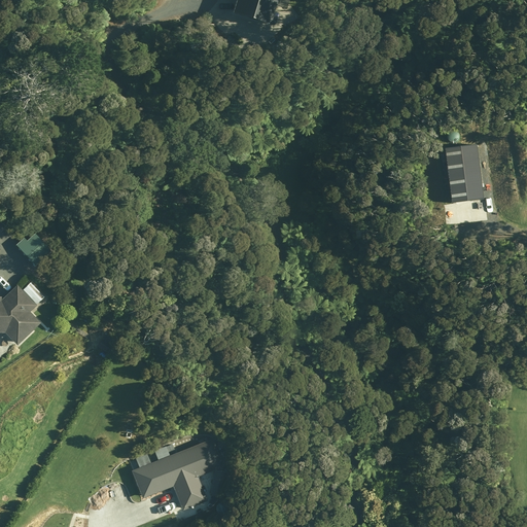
[(276,0),(236,0),(232,15),(268,27),(276,0)]
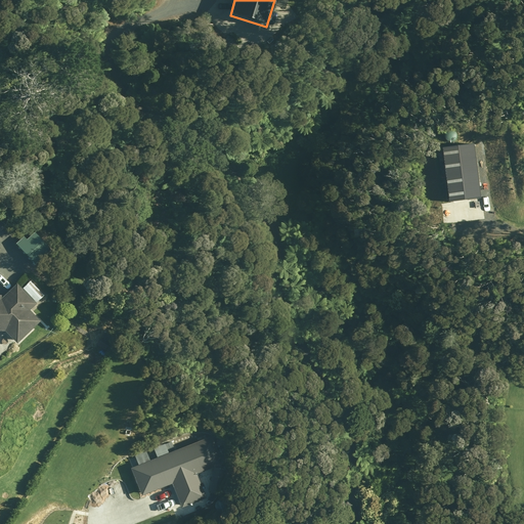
[(40,256),(27,242),(14,253),(28,267),(40,256)]
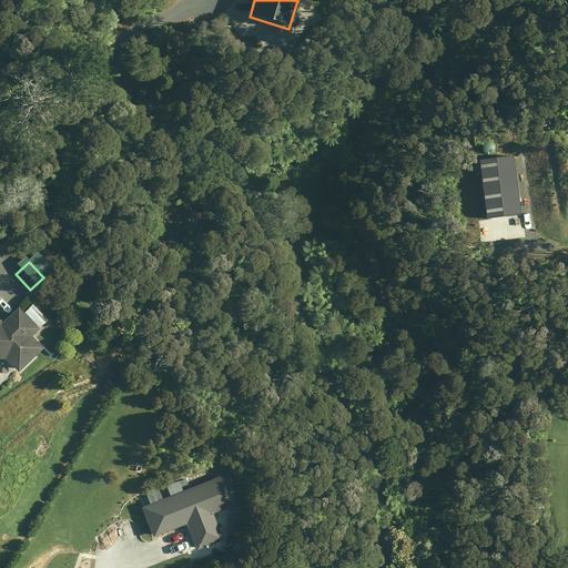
[(34,305),(24,315),(18,308),(0,325),(0,358),(6,359),(19,373),(44,347),(32,335),(38,330),(49,320),(34,305)]
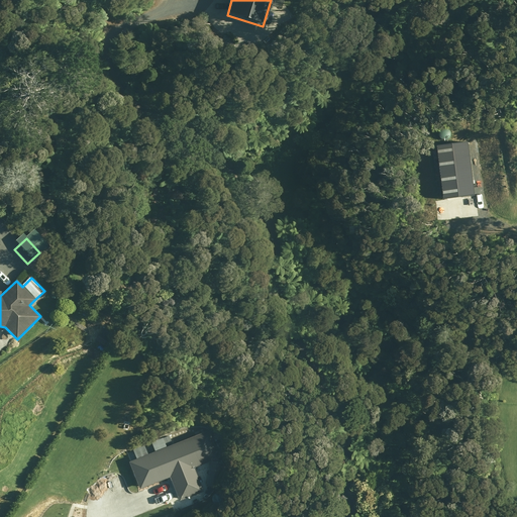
[(116,333),(107,326),(98,341),(106,347),(116,333)]
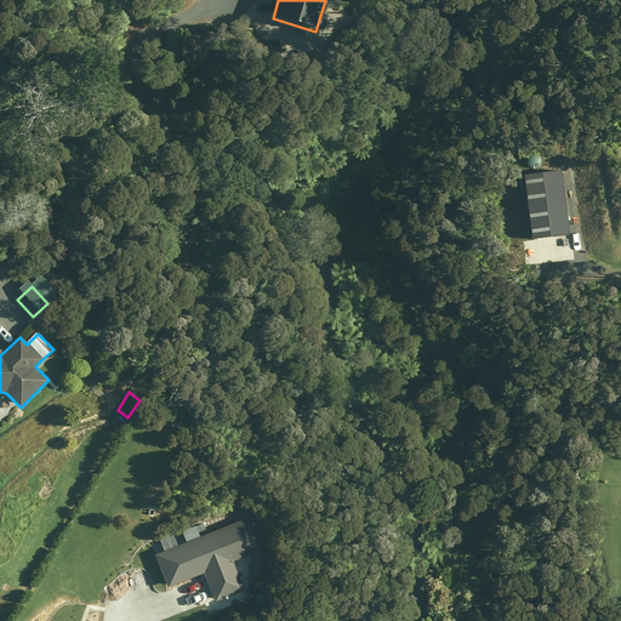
[(261,552),(249,520),(155,557),(169,588),(204,574),(216,602),(245,591),(234,563),(261,552)]
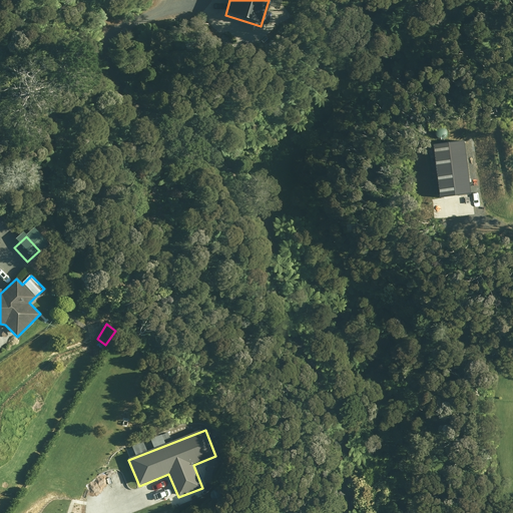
[(201,512),(213,507),(209,498),(196,504),(200,512),(201,512)]
